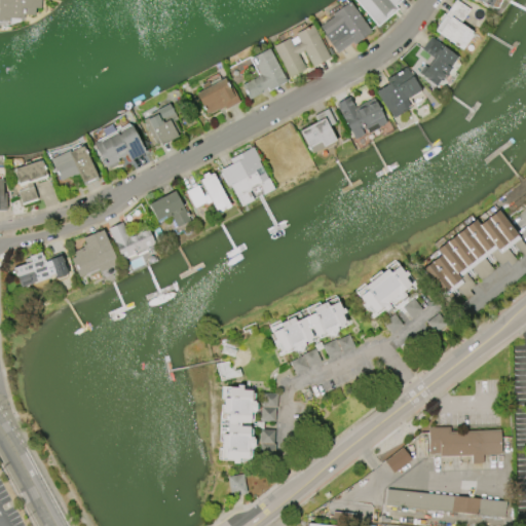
[(0,22),(0,0),(41,0),(41,9),(36,8),(36,15),(26,14),(25,19),(22,19),(21,23),(0,22)]
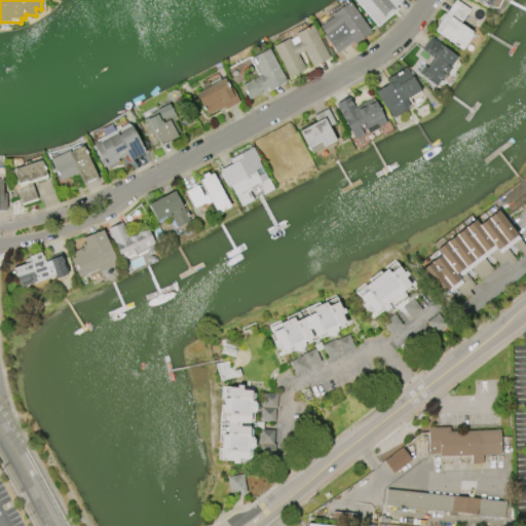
[(399,9),(378,27),(354,0),(403,0),(396,6),(399,9)]
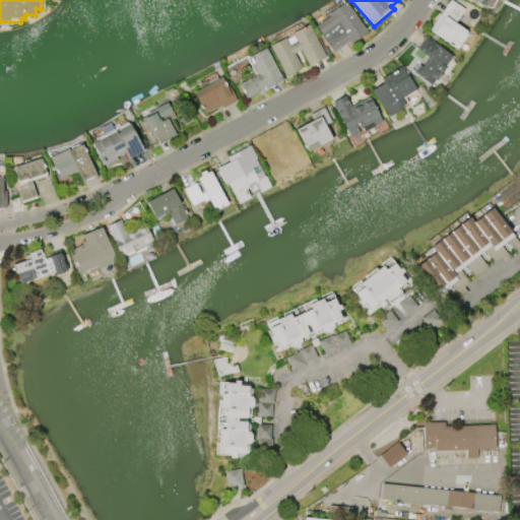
[(449,0),(464,10),(455,23),(467,33),(456,50),(451,47),(450,48),(447,46),(447,44),(428,30),(449,0)]
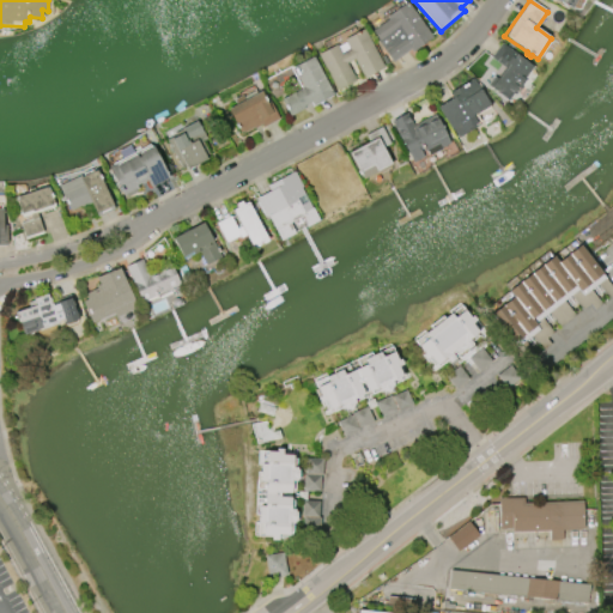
[(552,0),(572,10),(576,0),(552,0)]
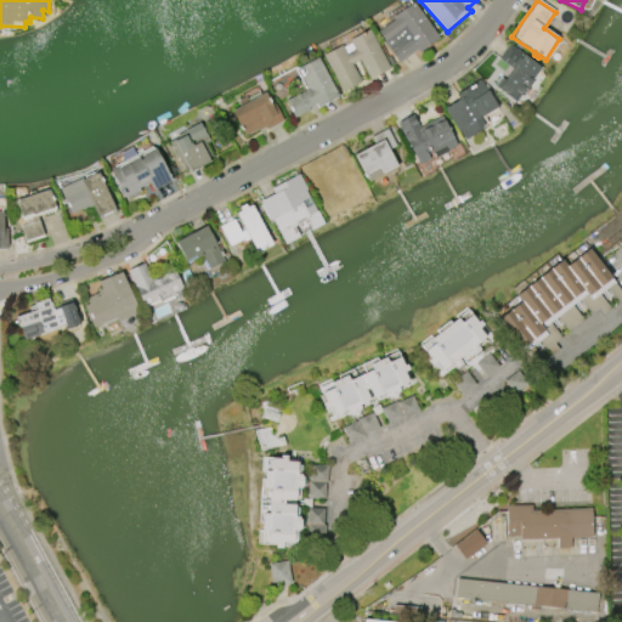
[(412,1),(440,38),(419,54),(416,50),(399,63),(382,43),(384,41),(377,32),(394,20),(391,17),(412,1)]
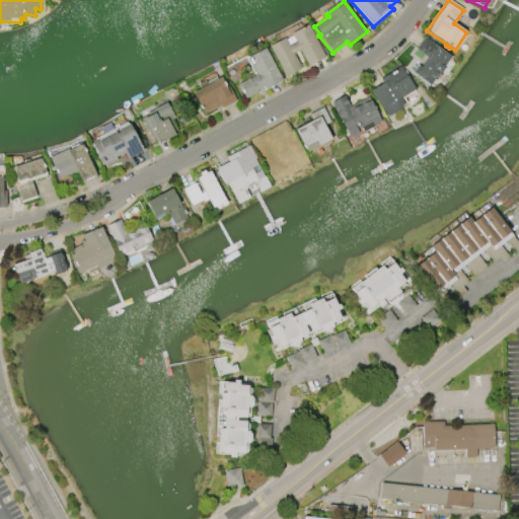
[(307,24),(324,57),(308,66),(299,51),(293,54),(301,68),(285,77),(269,46),(284,38),(289,46),(295,42),(291,33),(307,24)]
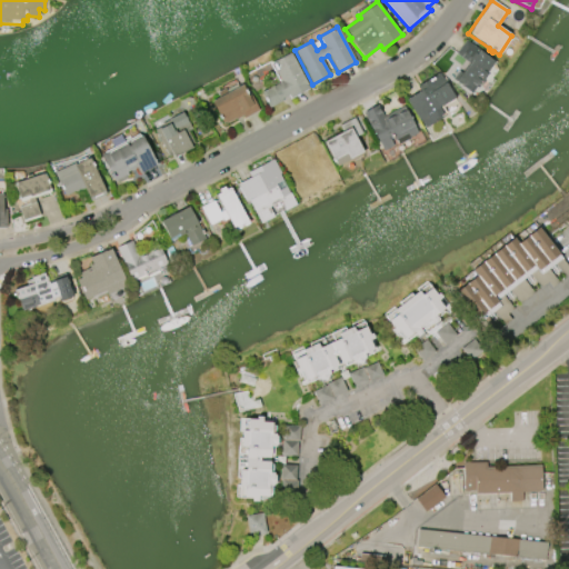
[(466,39),(479,49),(479,50),(495,61),(486,73),(487,75),(478,87),(476,86),(471,92),(452,79),(459,71),(461,72),(468,63),(455,53),(466,39)]
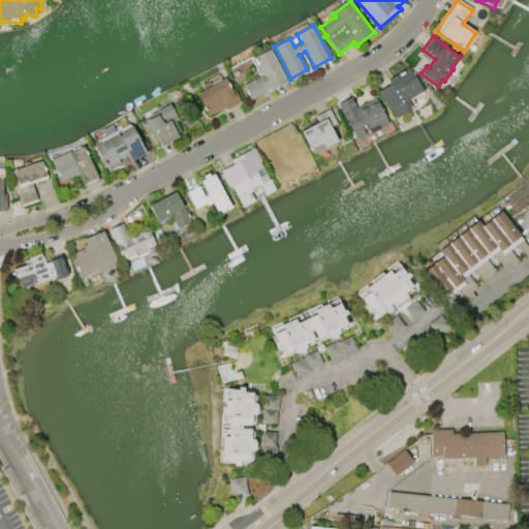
[(270,49),(287,83),(269,93),(267,89),(260,92),(261,94),(249,100),(242,87),(260,76),(251,59),(270,49)]
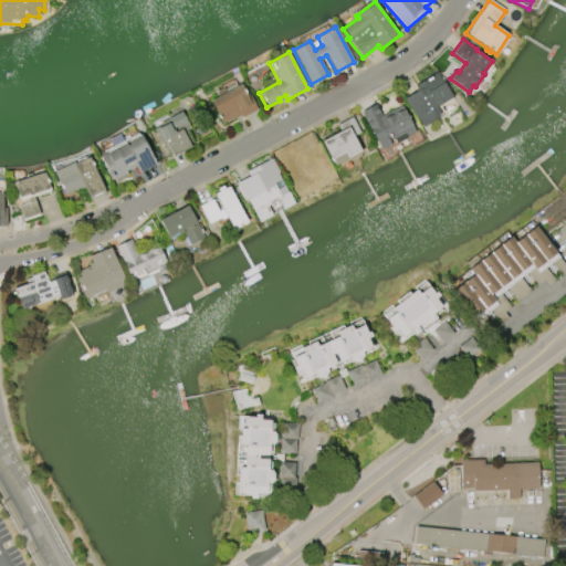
[(437,72),(442,82),(444,81),(454,96),(438,106),(443,115),(423,127),(418,119),(417,121),(404,98),(417,91),(413,86),(437,72)]
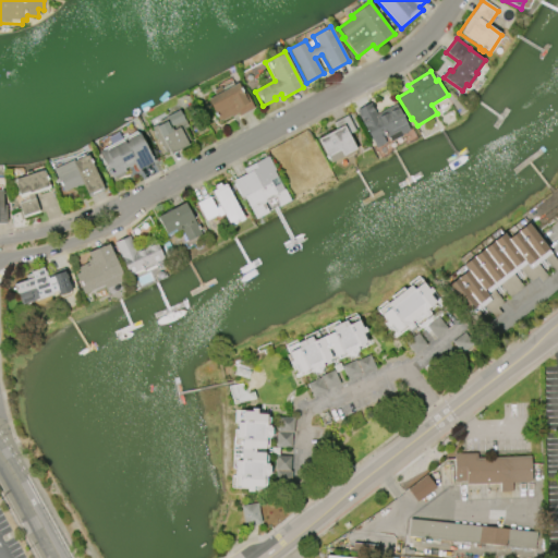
[(253,109),(238,117),(237,114),(230,118),(230,117),(219,122),(206,100),(214,96),(211,92),(220,87),(222,92),(235,84),(242,96),(245,95),(253,109)]
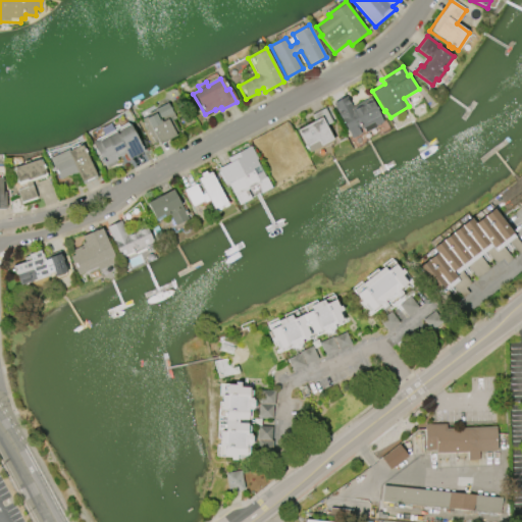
[(370,98),(383,122),(375,126),(373,122),(362,128),(360,126),(357,127),(361,135),(351,139),(332,103),(347,96),(352,107),(370,98)]
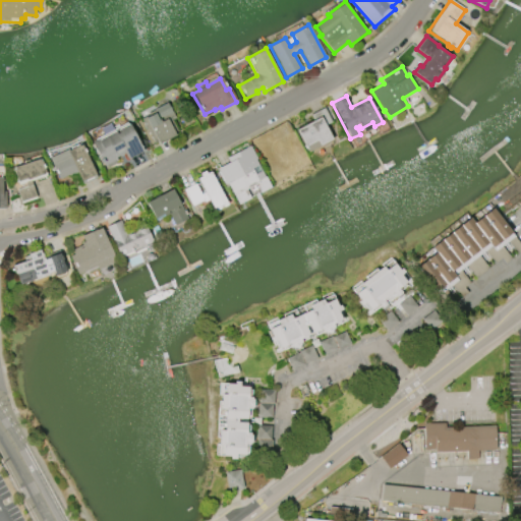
[(154,143),(140,119),(149,115),(148,113),(166,103),(175,118),(170,120),(176,131),(174,132),(175,135),(159,145),(157,141),(154,143)]
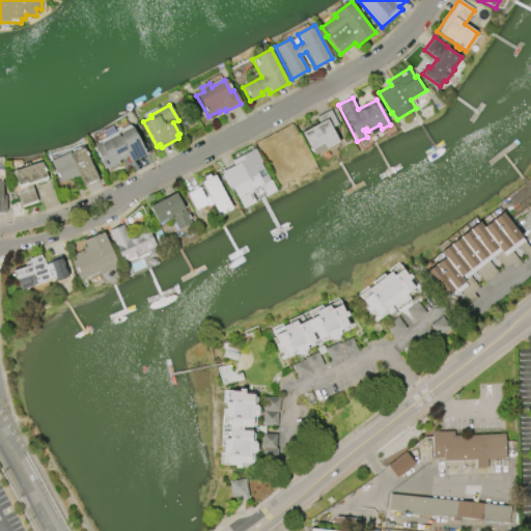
[(317,117),(330,111),(337,123),(331,128),(338,142),(327,148),(327,149),(314,156),(312,151),(311,151),(309,148),(310,148),(302,133),(320,123),(317,117)]
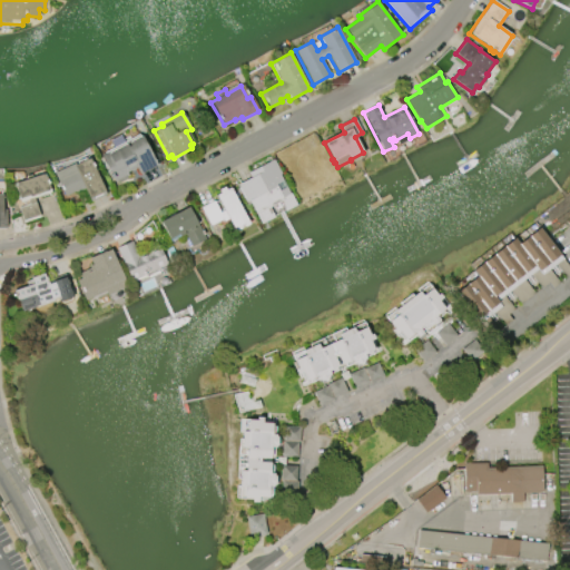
[(99,155),(138,135),(140,138),(141,137),(156,166),(139,175),(136,168),(126,173),(128,176),(126,177),(125,179),(119,183),(117,182),(115,183),(99,155)]
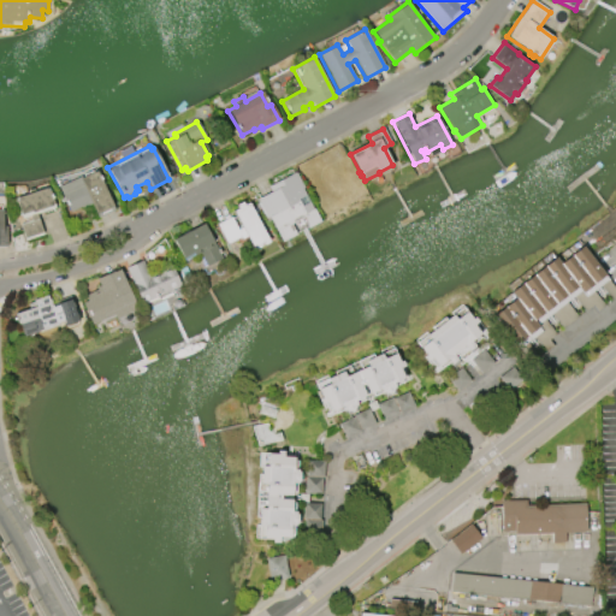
[(58,188),(81,177),(81,178),(96,171),(99,176),(98,176),(114,211),(98,219),(90,203),(70,213),(58,188)]
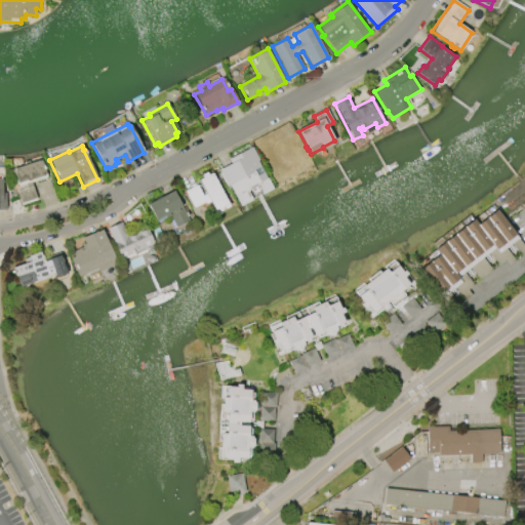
[(251,148),(274,190),(263,195),(257,187),(247,192),(252,200),(240,207),(220,169),(231,164),(229,160),(251,148)]
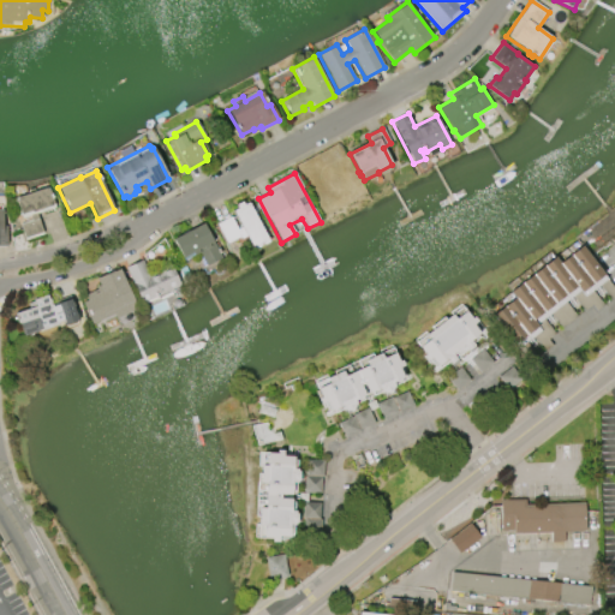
[(15,198),(47,187),(54,208),(36,214),(42,234),(25,240),(19,224),(30,220),(29,216),(22,219),(15,198)]
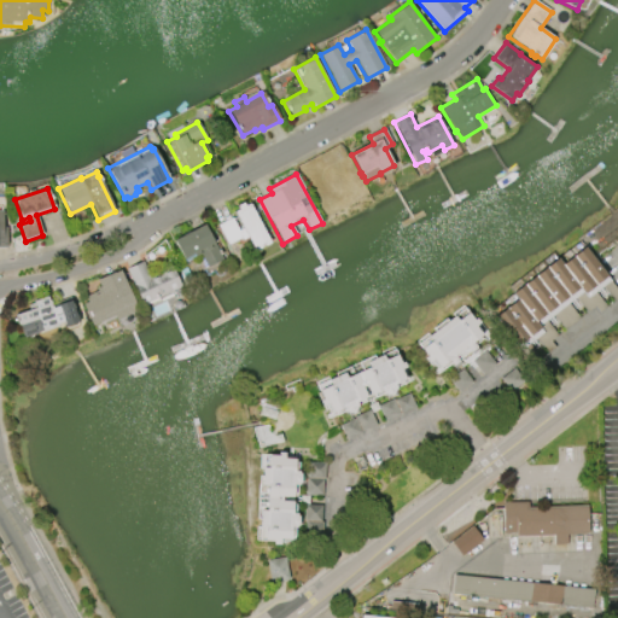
[(249,204),(269,244),(254,252),(246,238),(242,240),(240,238),(228,245),(217,226),(231,219),(238,232),(242,229),(233,213),(238,210),(237,207),(243,203),(244,207),(249,204)]
